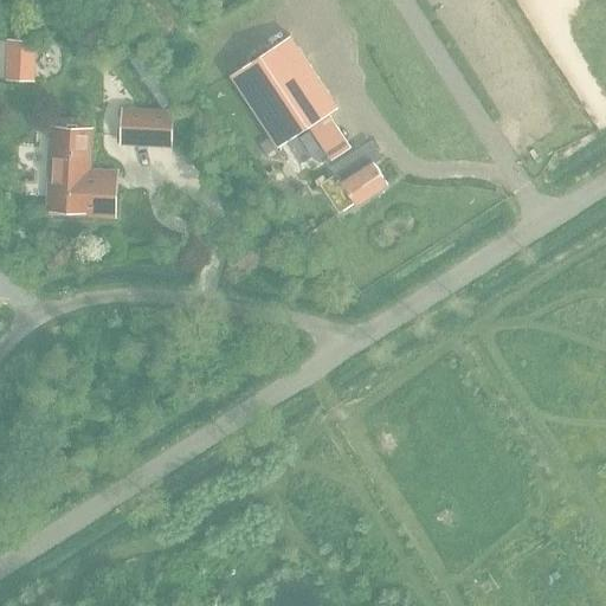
[(331,162),(350,149),(329,115),(339,109),(291,37),(231,77),(278,148),(309,128),(331,162)]
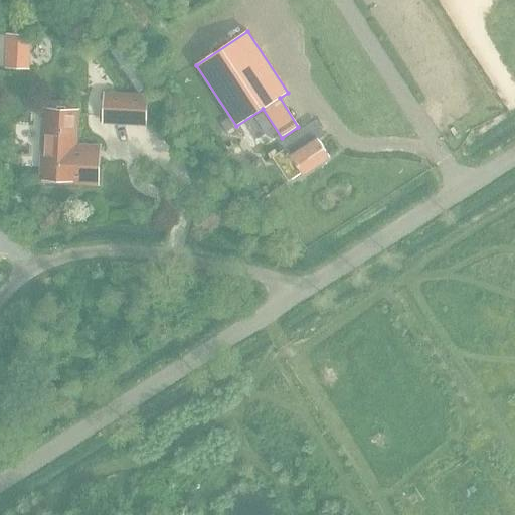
[(0,64),(26,65),(26,33),(0,32),(0,64)]
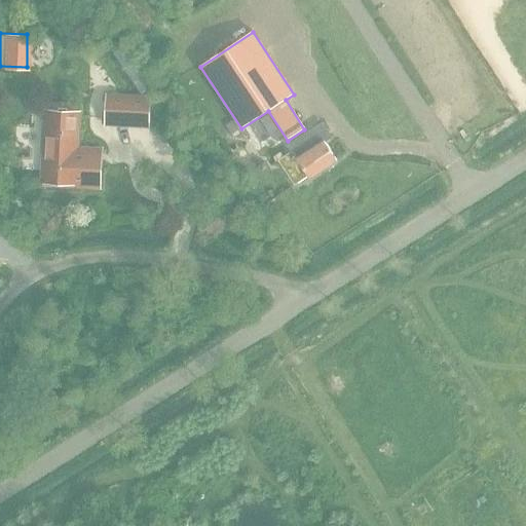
[(104,126),(149,128),(151,96),(106,94),(104,126)]
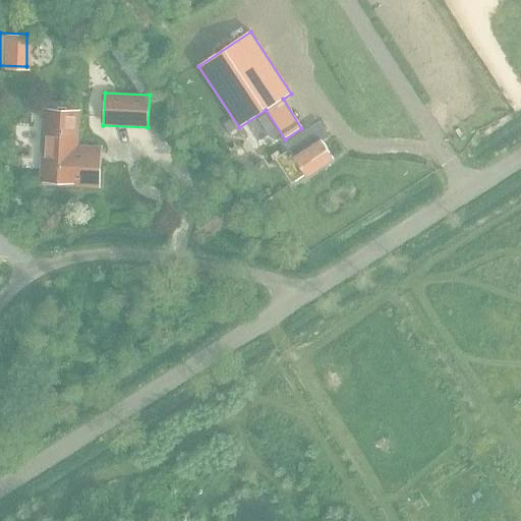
[(40,184),(100,188),(102,146),(79,145),(81,110),(43,108),(40,184)]
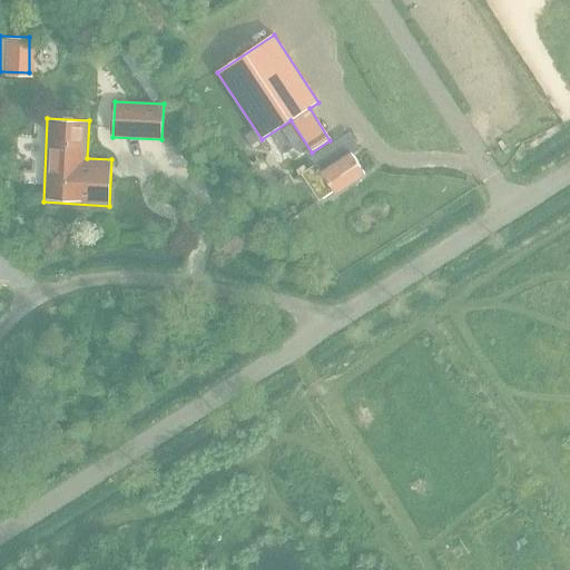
[(336,190),(338,193),(365,175),(352,155),(359,150),(350,135),(312,159),(315,165),(302,175),(320,202),(336,190)]
